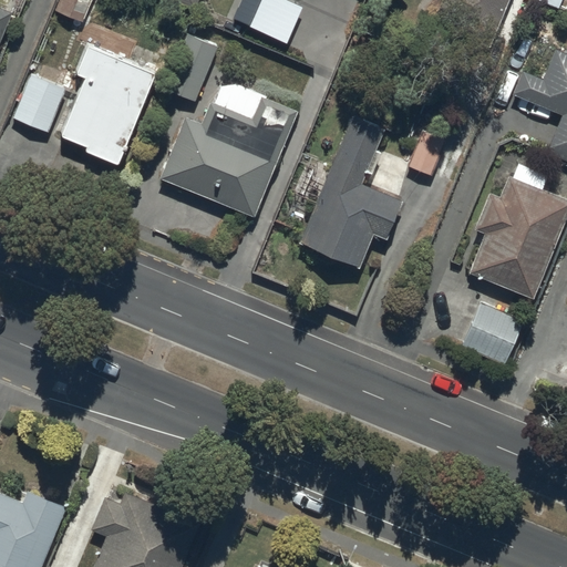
[(61,0),(57,12),(84,23),(93,0),(61,0)]
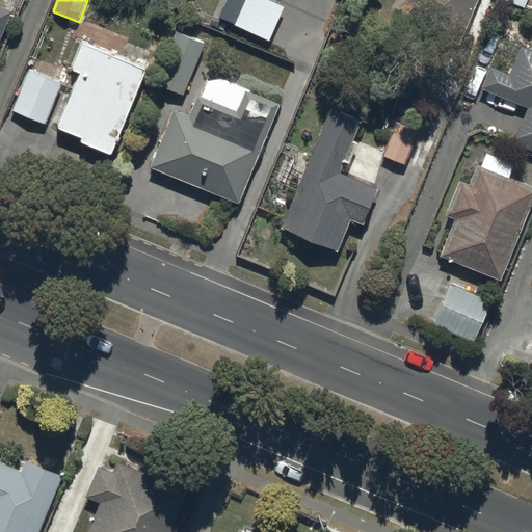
[(159,0),(184,10),(187,0),(159,0)]
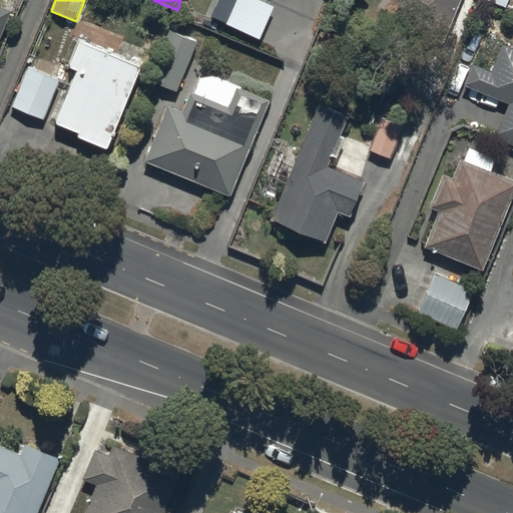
[(441,52),(461,0),(401,0),(388,31),(441,52)]
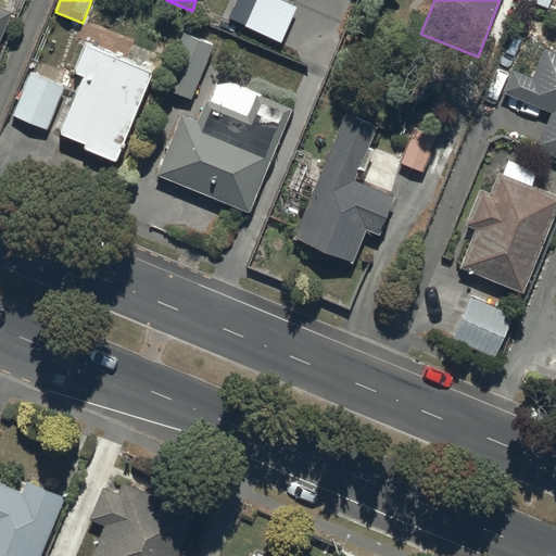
[(0,45),(13,14),(0,9),(0,45)]
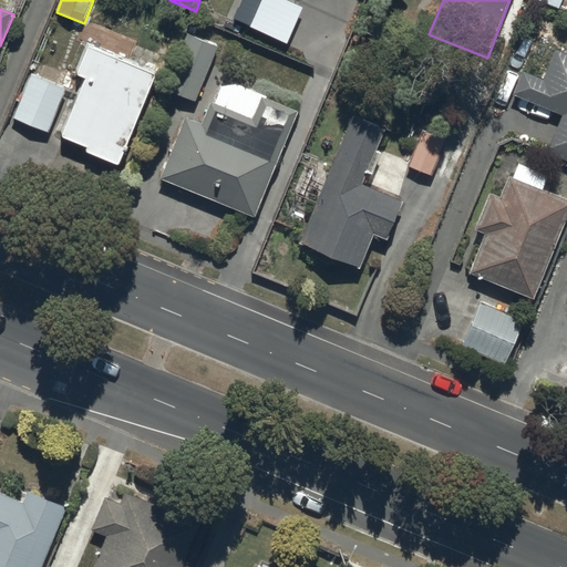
[(168,92),(196,103),(218,49),(191,38),(168,92)]
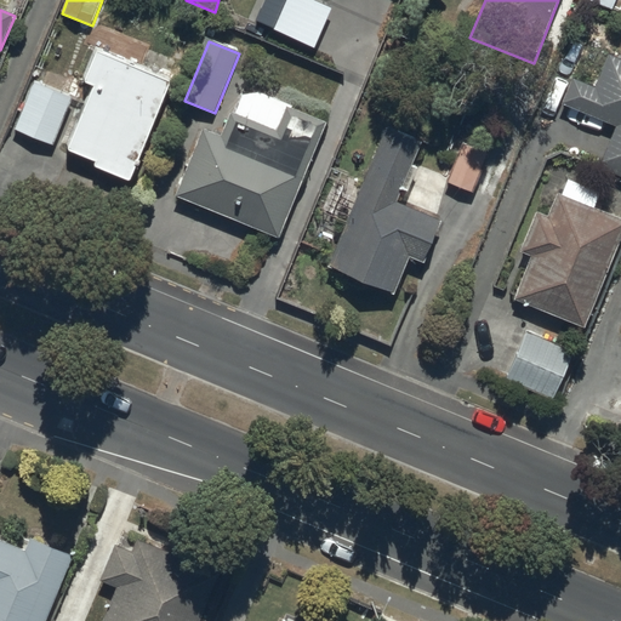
[(95,169),(130,183),(171,84),(98,55),(86,85),(96,89),(69,153),(97,164),(95,169)]
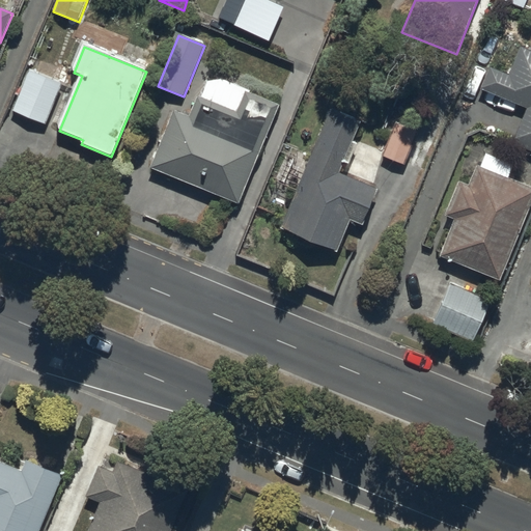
[(512,145),(530,152),(530,52),(521,48),(509,76),(490,68),(480,91),(527,110),(512,145)]
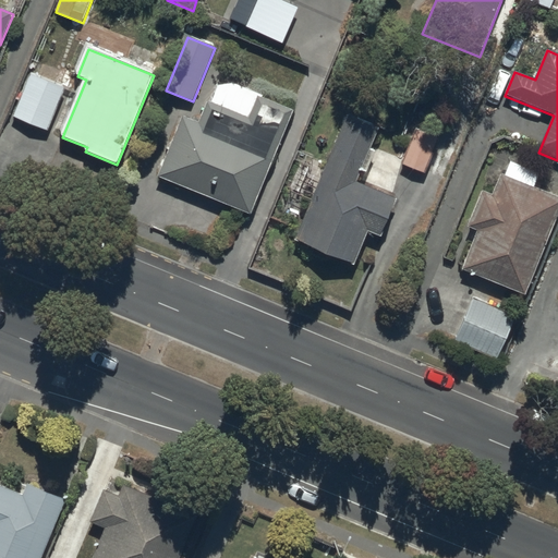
[(14,118),(48,132),(65,89),(32,75),(14,118)]
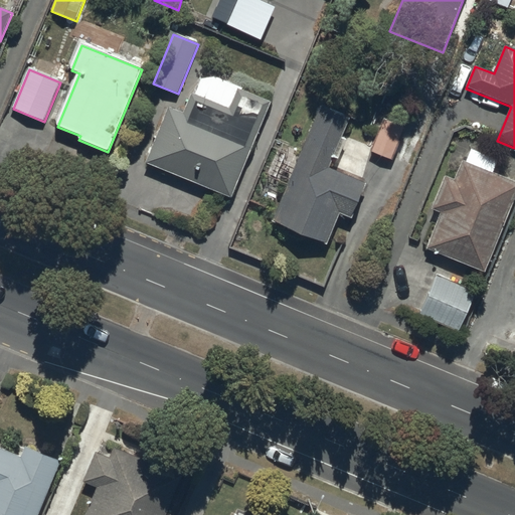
[(146,165),(231,199),(271,104),(238,90),(229,110),(191,95),(183,115),(169,109),(146,165)]
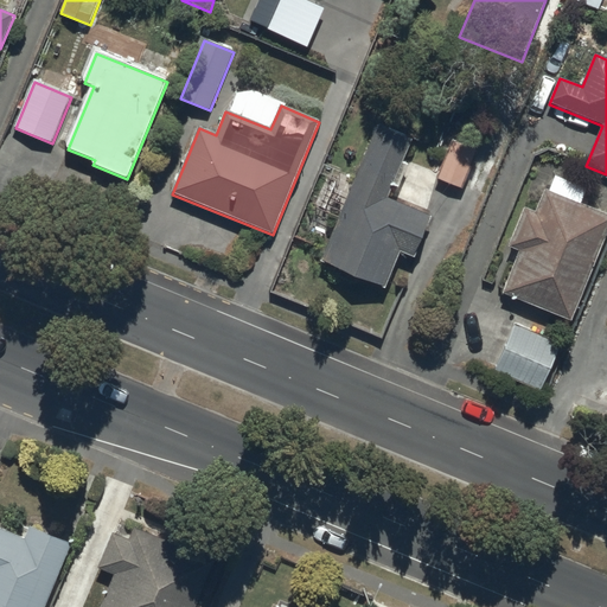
[(323,263),(387,288),(401,254),(414,259),(430,217),(388,200),(411,142),(377,128),(323,263)]
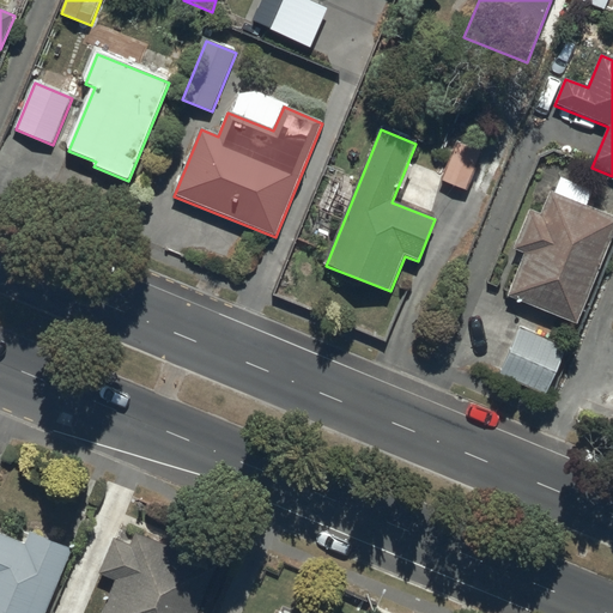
[(442,182),(468,192),(483,153),(457,144),(442,182)]
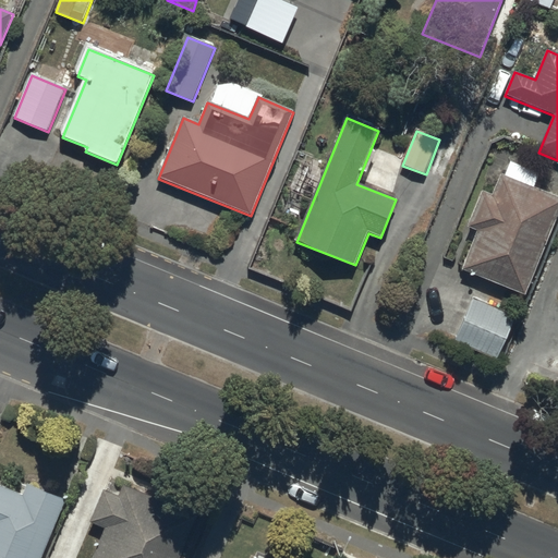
[(462,271),(526,298),(557,217),(557,197),(501,176),(493,196),(483,192),(468,229),(478,232),(462,271)]
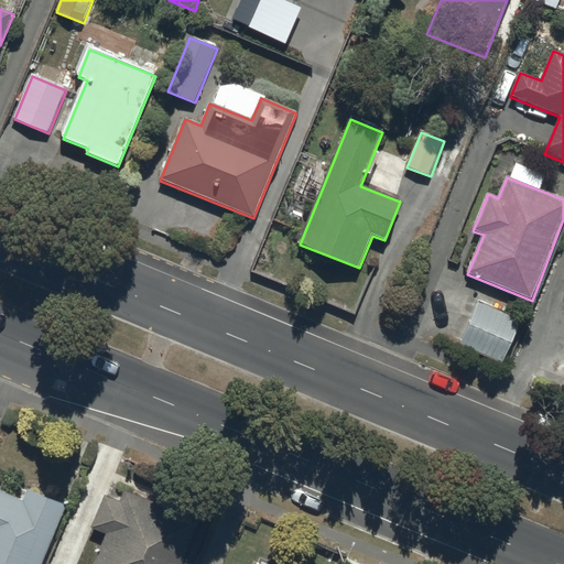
[(521,322),(479,304),(461,347),(503,365),(521,322)]
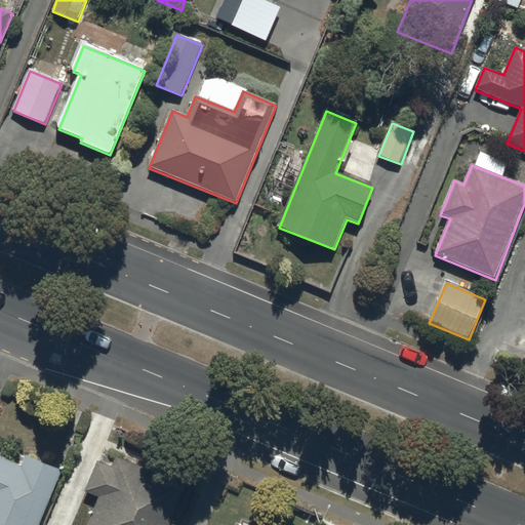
[(0,524),(32,524),(58,460),(23,446),(18,456),(0,448),(0,524)]
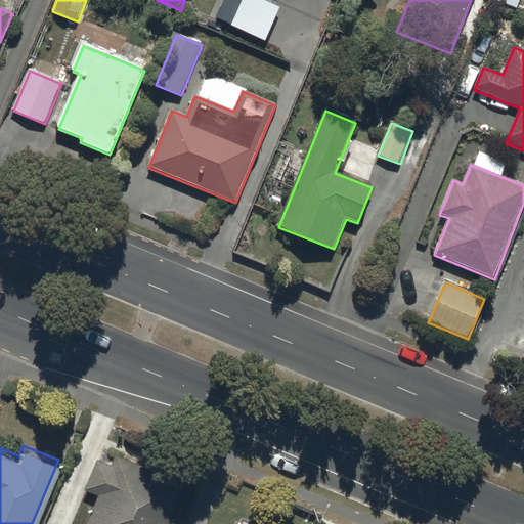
[(162,523),(182,475),(114,446),(110,456),(95,450),(83,481),(96,486),(80,523),(162,523)]
